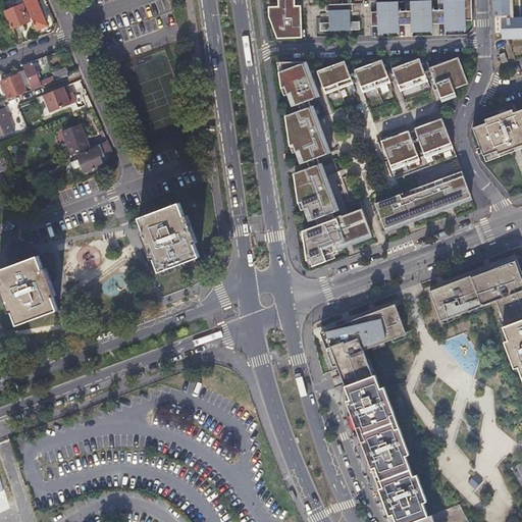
[(22,0),(29,12),(36,31),(47,25),(36,0),(22,0)]
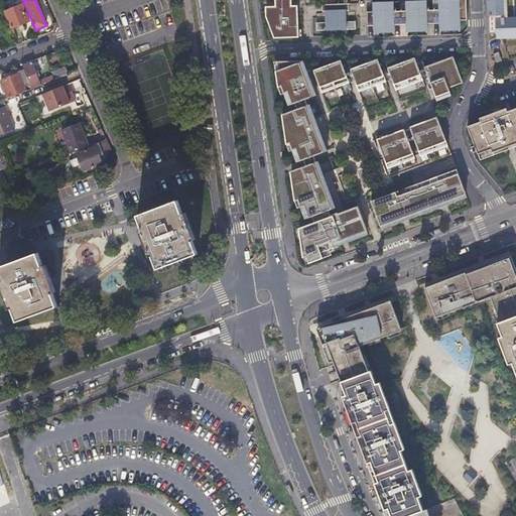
[(274,0),(275,6),(265,7),(265,16),(274,38),(298,37),(297,5),(290,5),(289,0),(274,0)]
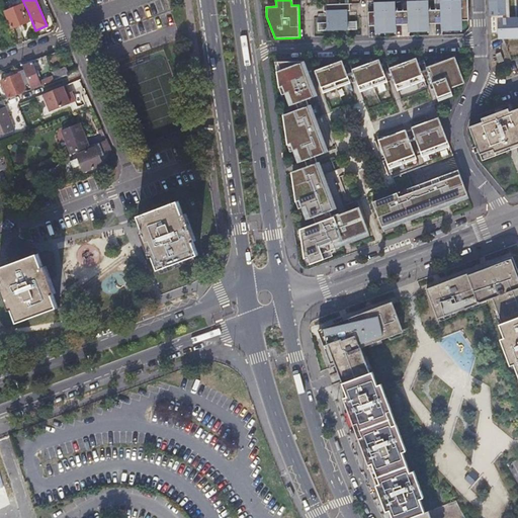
[(407,11),(396,11),(395,1),(374,2),(374,12),(368,12),(369,26),(375,26),(375,33),(396,32),(396,25),(408,25),(408,32),(428,31),(428,24),(440,24),(440,31),(461,30),(460,20),(468,20),(467,0),(439,0),(440,10),(428,10),(427,0),(407,1),(407,11)]
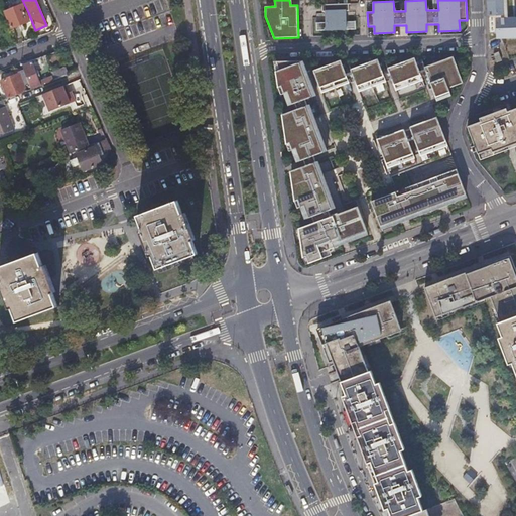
[(12,29),(30,21),(23,3),(5,11),(12,29)]
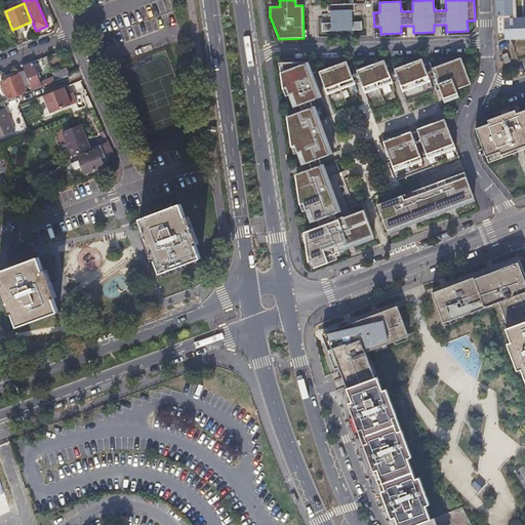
[(362,22),(353,22),(353,11),(355,11),(355,4),(327,5),(327,11),(331,11),(331,23),(322,23),(322,31),(362,31),(362,22)]
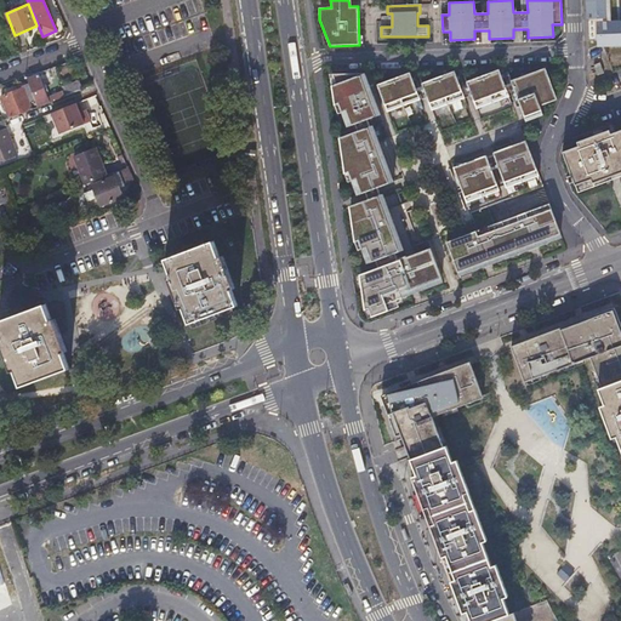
[(545,67),(511,80),(525,121),(542,115),(539,106),(557,100),(545,67)]
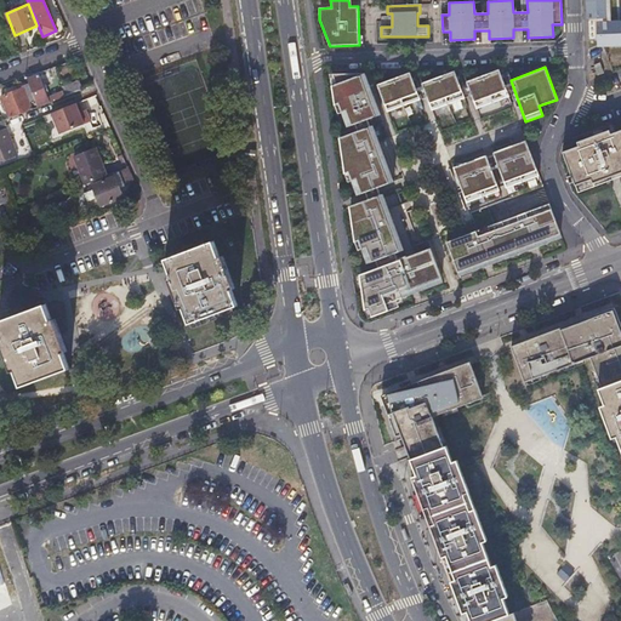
[(499,68),(466,80),(476,109),(510,97),(499,68)]
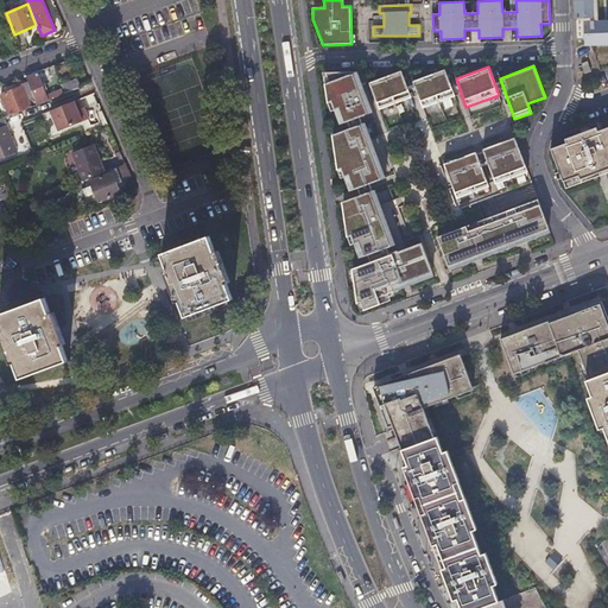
[(444,69),(412,81),(423,109),(455,97),(444,69)]
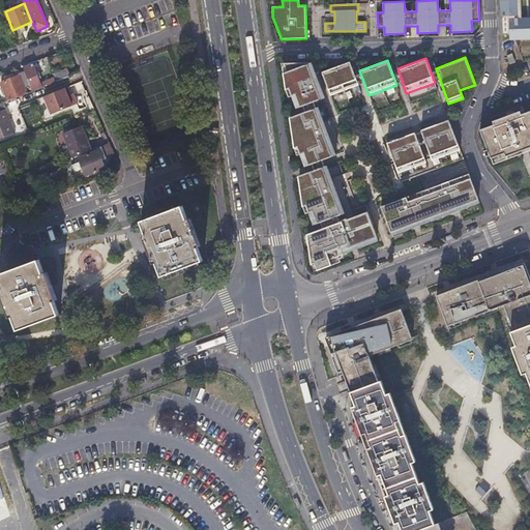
[(325,97),(312,61),(283,62),(284,70),(282,71),(284,89),(286,88),(293,109),(325,97)]
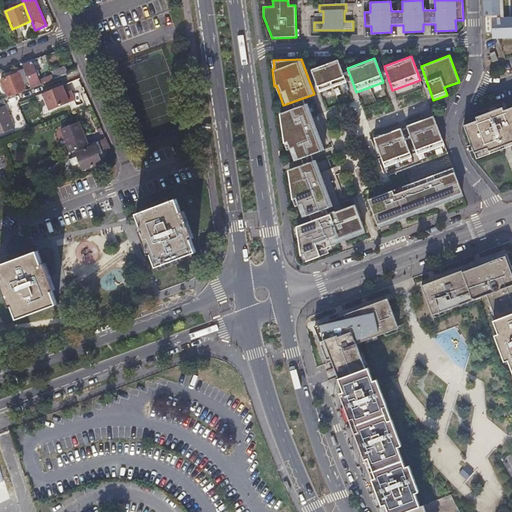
[(337,59),(310,69),(319,93),(346,83),(337,59)]
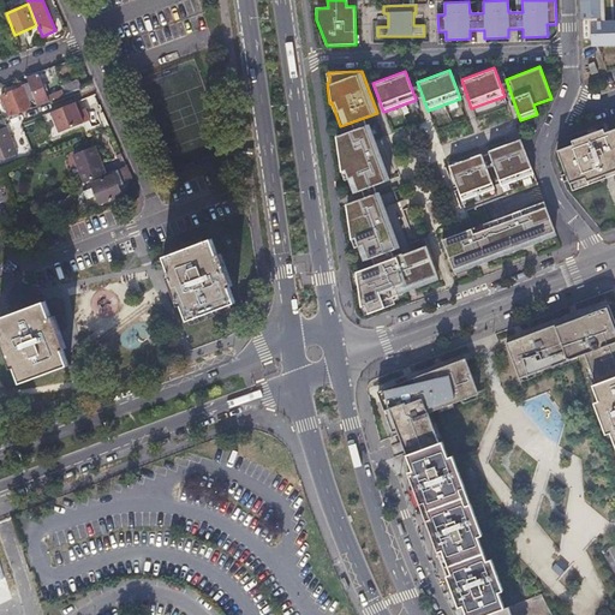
[(25,77),(29,84),(35,101),(37,106),(49,102),(49,103),(65,97),(63,91),(48,97),(39,72),(25,77)]
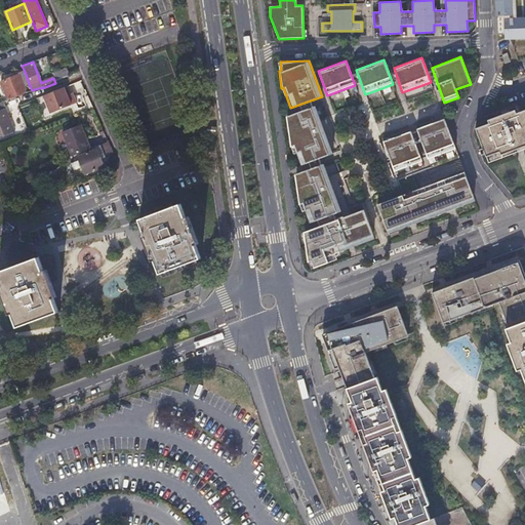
[(68,78),(65,71),(53,76),(56,83),(68,78)]
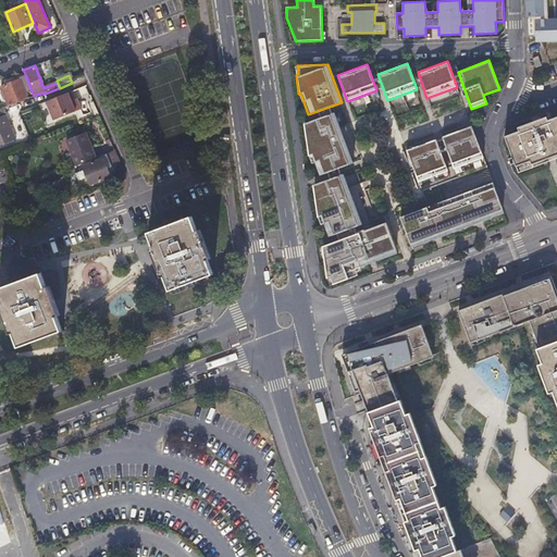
[(32,91),(26,76),(21,78),(22,82),(2,89),(10,107),(29,100),(26,94),(32,91)]
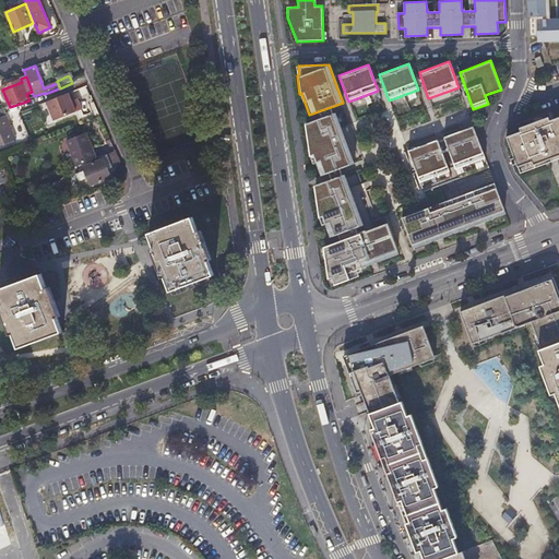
[(70,94),(45,104),(52,121),(74,114),(70,104),(73,103),(70,94)]
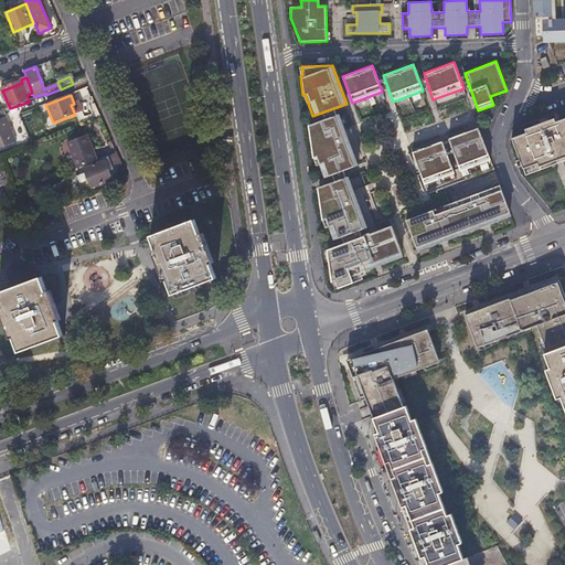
[(0,147),(18,140),(7,110),(0,113),(0,147)]
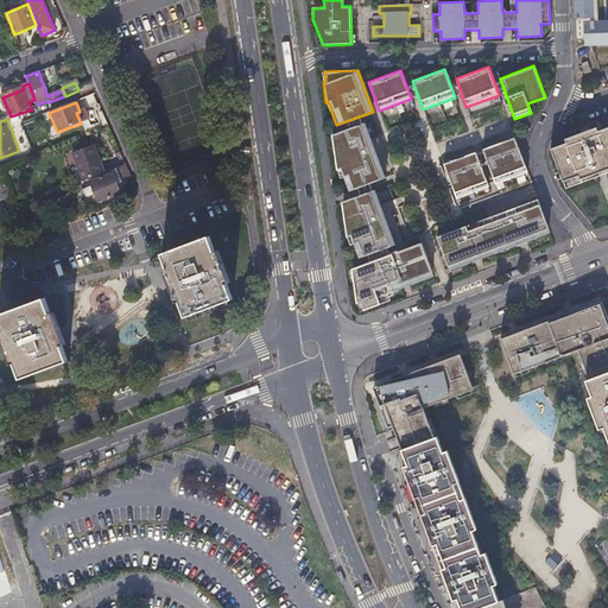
[(385,178),(365,122),(330,134),(335,169),(341,168),(349,191),(385,178)]
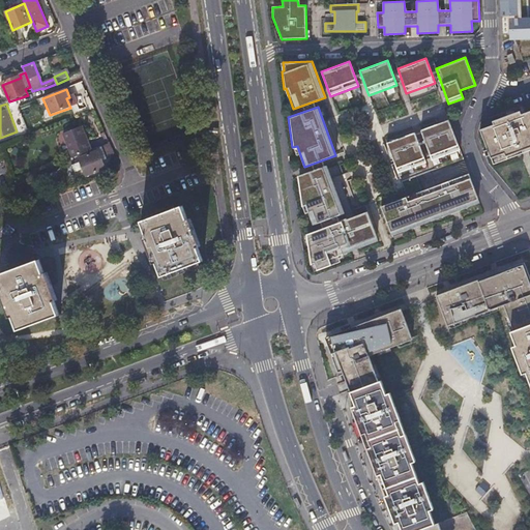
[(529,116),(521,119),(520,116),(493,126),(494,129),(480,135),(490,159),(503,154),(504,158),(529,149),(529,116)]
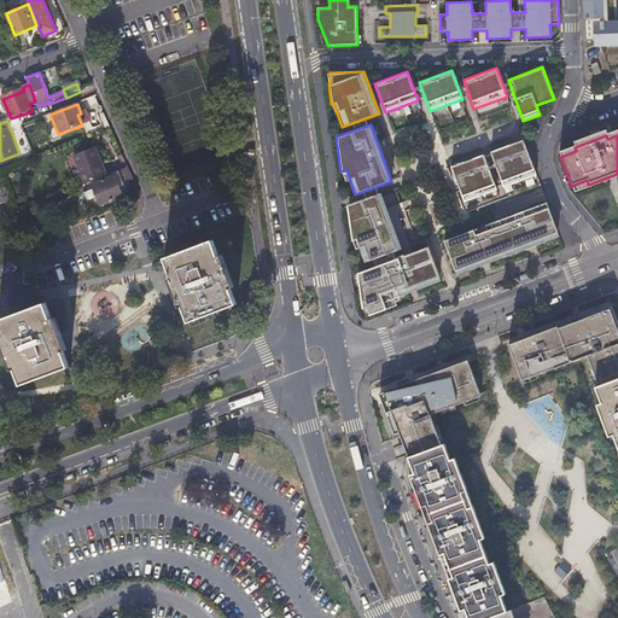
[(523,140),(490,151),(503,188),(536,176),(523,140)]
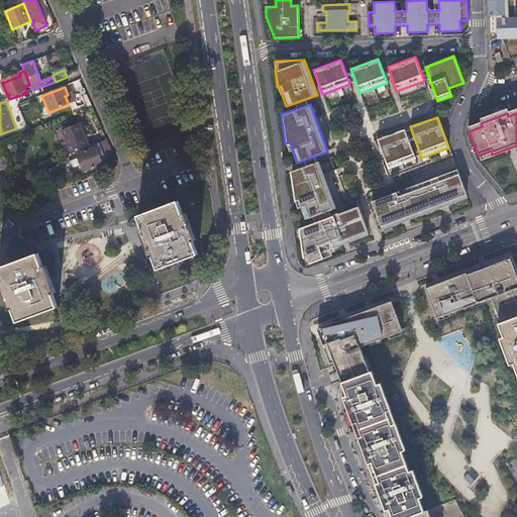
[(60,130),(69,153),(86,147),(77,124),(60,130)]
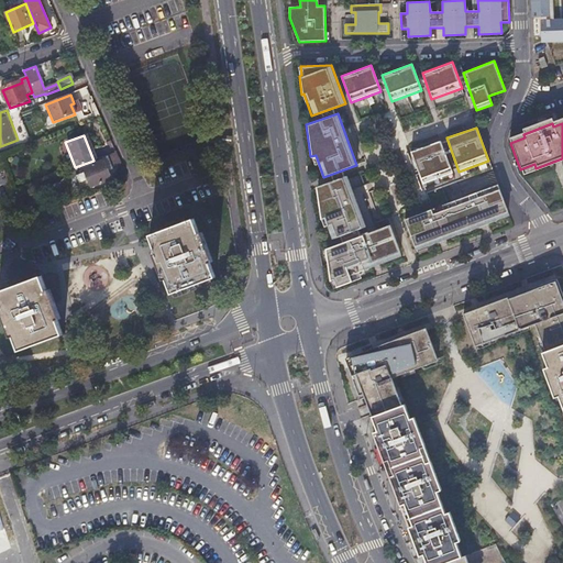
[(440,141),(410,151),(422,184),(452,174),(440,141)]
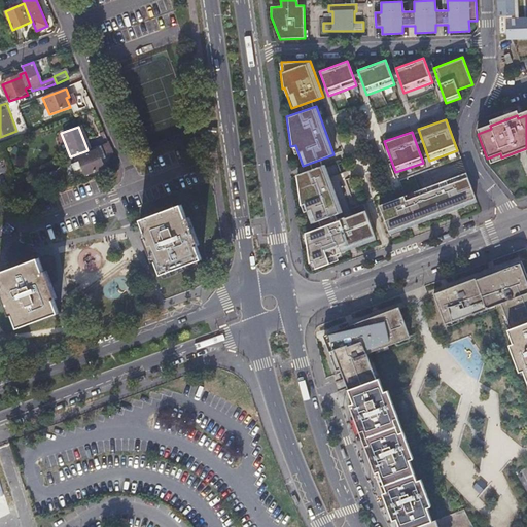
[(94,150),(74,157),(81,177),(101,170),(97,160),(112,153),(107,142),(93,148),(94,150)]
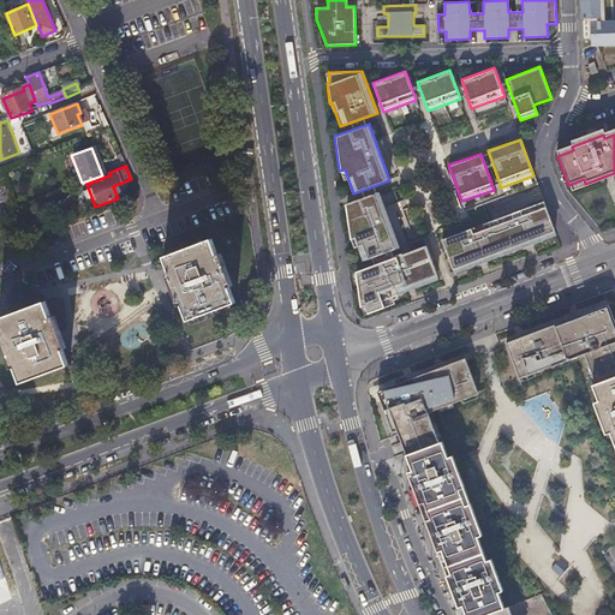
[(400,248),(380,191),(345,203),(348,239),(354,237),(363,261),(400,248)]
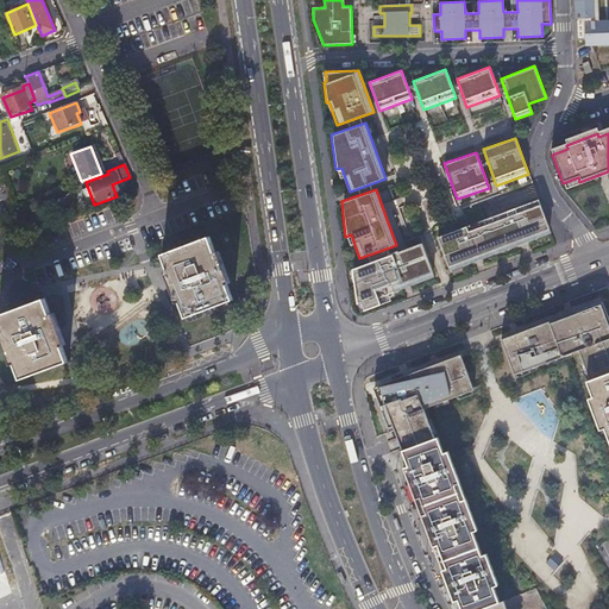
[(539,199),(435,237),(450,272),(552,234),(539,199)]
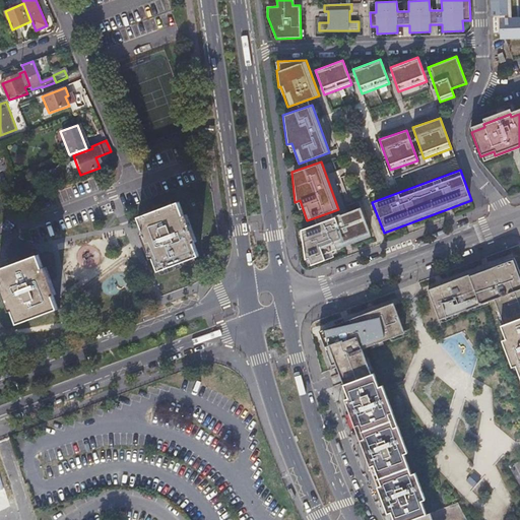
[(163,273),(204,256),(183,203),(140,220),(163,273)]
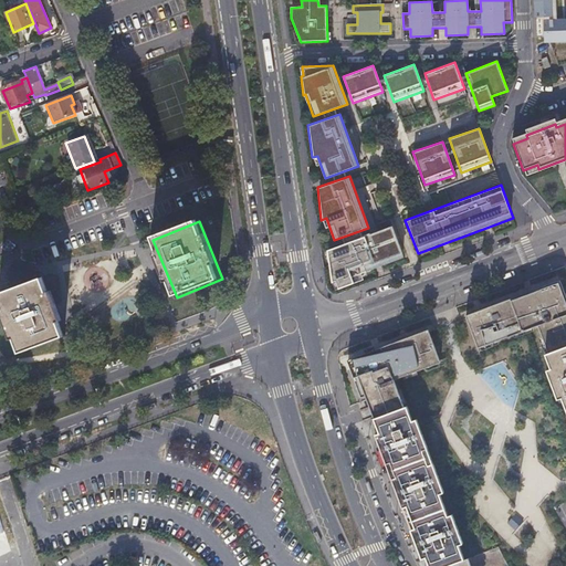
[(325,249),(331,282),(335,282),(337,290),(363,281),(360,275),(404,259),(392,227),(325,249)]
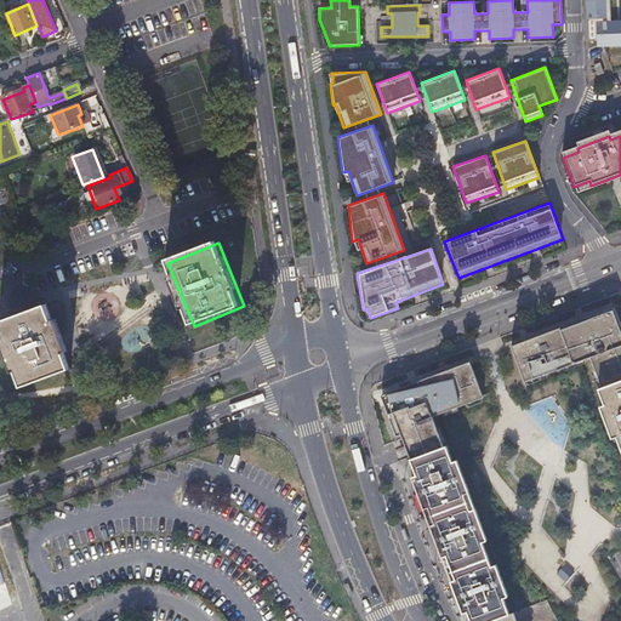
[(49,305),(0,323),(24,387),(72,369),(49,305)]
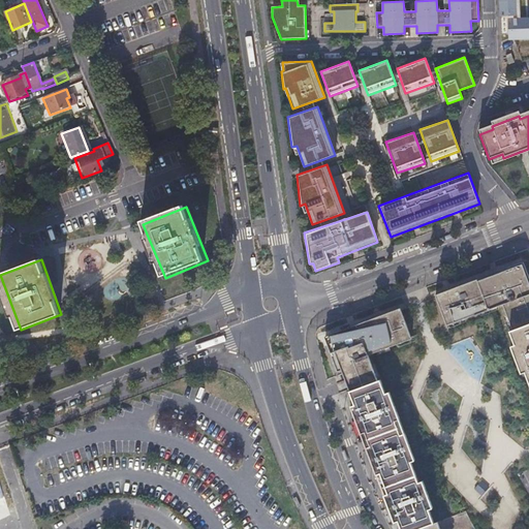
[(528,281),(522,262),(434,296),(445,325),(501,305),(510,331),(507,332),(512,344),(508,346),(519,374),(523,372),(528,389),(528,401),(528,281)]
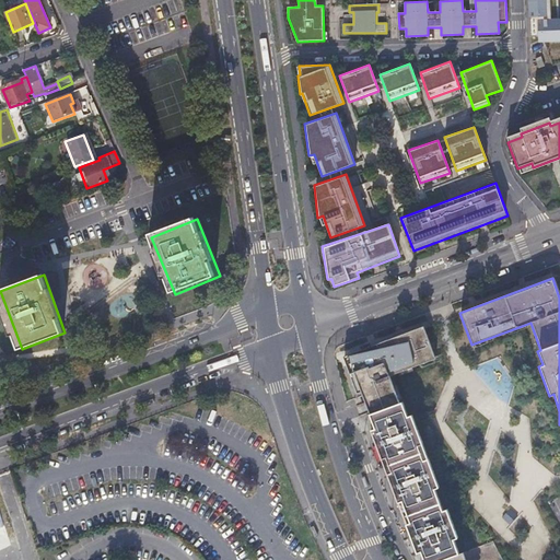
[(504,559),(497,538),(457,553),(452,539),(456,537),(445,509),(441,511),(436,505),(438,487),(426,457),(421,459),(416,445),(420,443),(409,413),(405,416),(399,403),(396,404),(386,378),(432,359),(421,328),(403,336),(365,350),(341,359),(352,394),(357,395),(372,428),(368,430),(378,459),(383,457),(388,471),(384,474),(395,503),(400,501),(408,523),(404,524),(413,553),(419,551),(421,559),(504,559)]
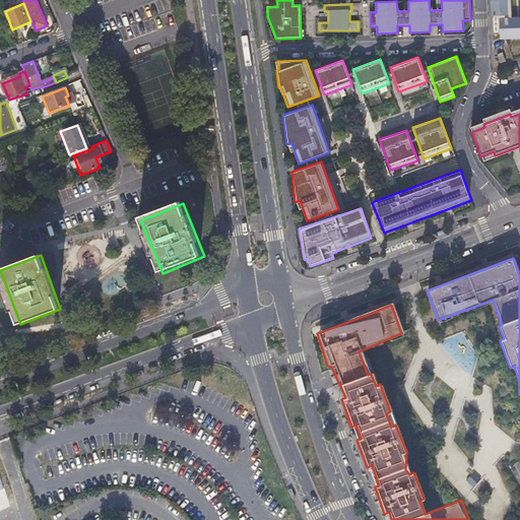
[(473,492),(486,498),(493,485),(479,479),(473,492)]
